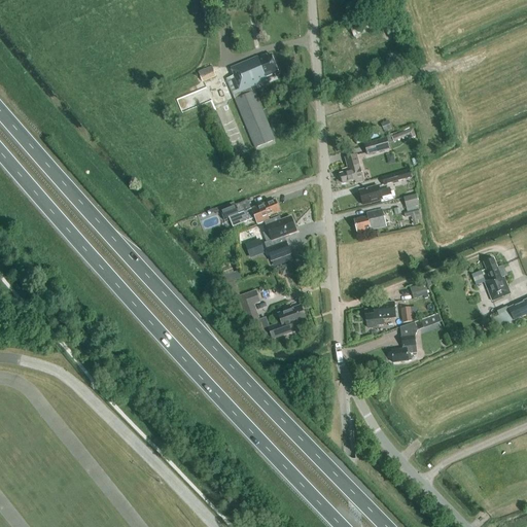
[(376,29),(370,15),(349,24),(354,37),(376,29)]
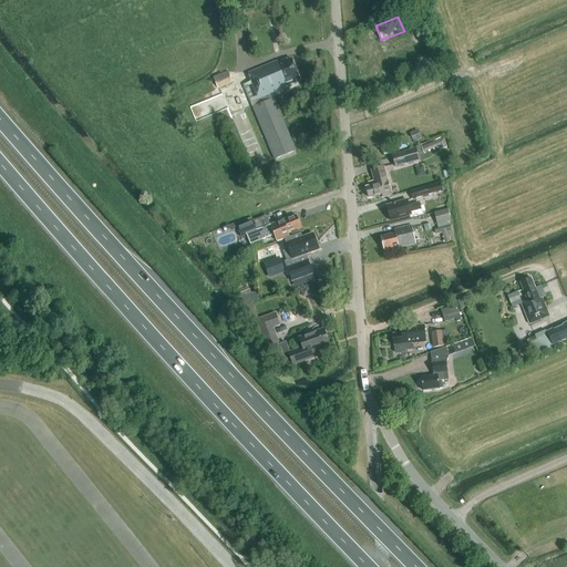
[(296,80),(299,79),(291,60),(288,61),(287,59),(277,62),(277,61),(248,73),(251,82),(244,85),(274,160),(296,151),(271,94),(285,89),(285,88),(296,82),(296,80)]
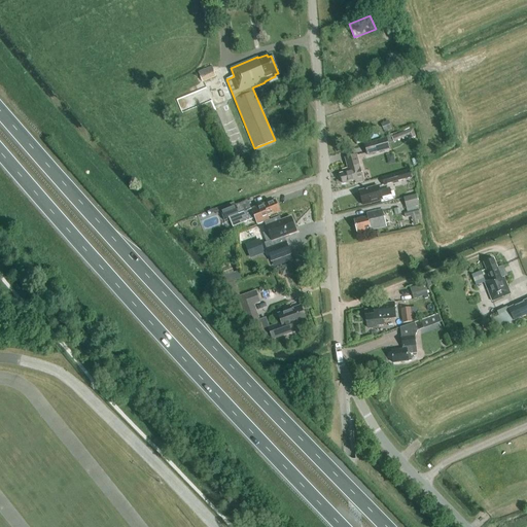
[(215,76),(211,67),(198,72),(202,82),(215,76)]
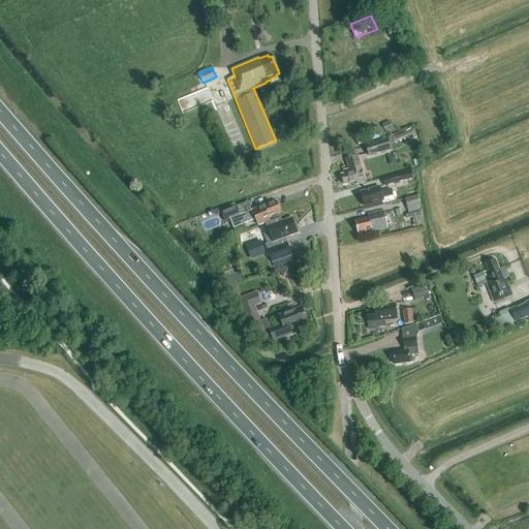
[(391,124),(382,126),(385,133),(393,130),(391,124)]
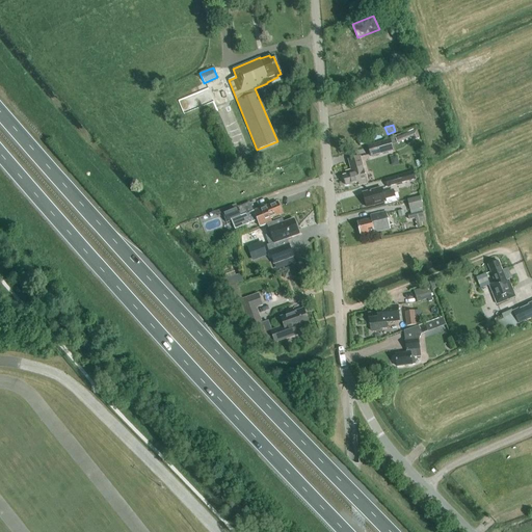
[(393,151),(390,140),(368,147),(371,157),(393,151)]
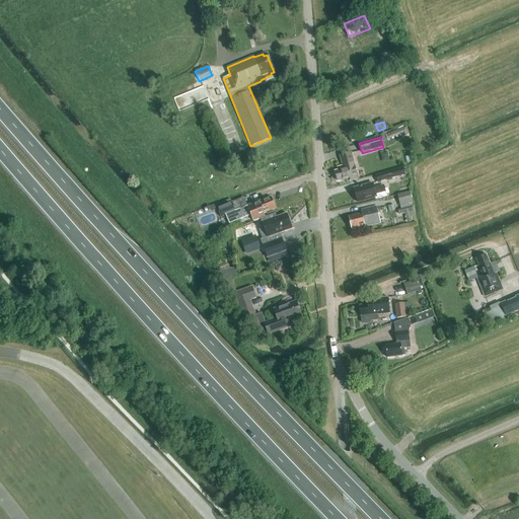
[(358,179),(354,163),(351,153),(340,156),(343,166),(338,167),(339,171),(335,172),(337,180),(349,177),(350,181),(358,179)]
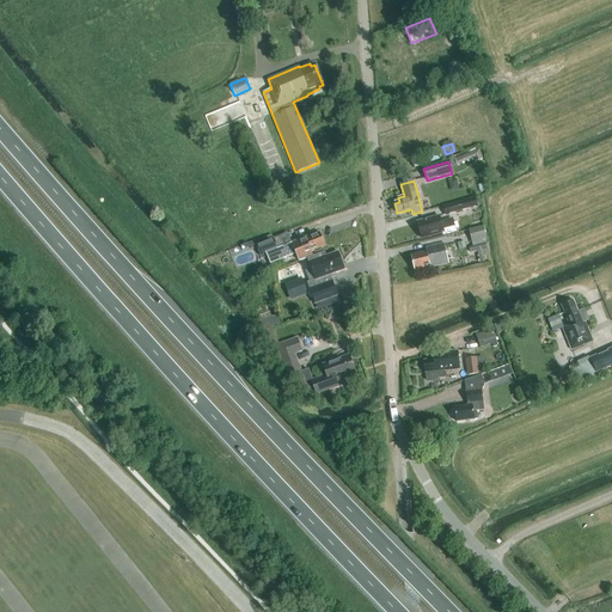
[(470,209),(469,207),(473,206),(475,209),(481,208),(477,197),(442,207),(446,215),(470,209)]
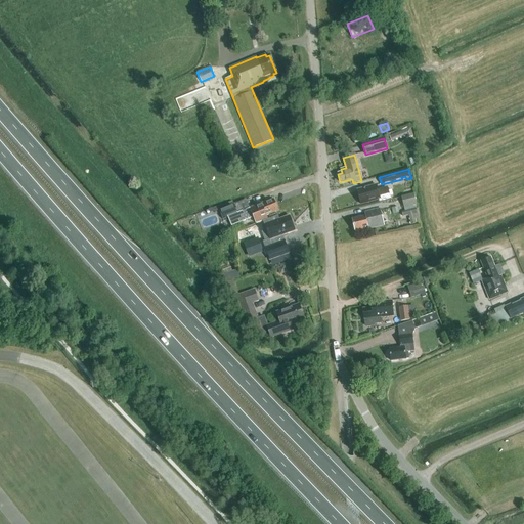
[(380,202),(390,199),(388,189),(384,191),(383,188),(378,190),(376,185),(357,190),(361,205),(380,200),(380,202)]
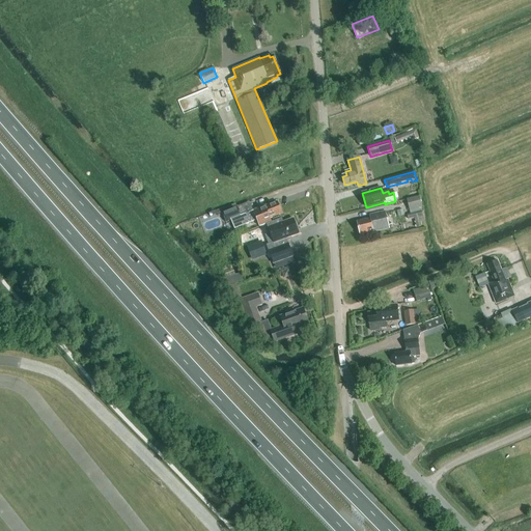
[(420,196),(407,199),(410,210),(422,206),(420,196)]
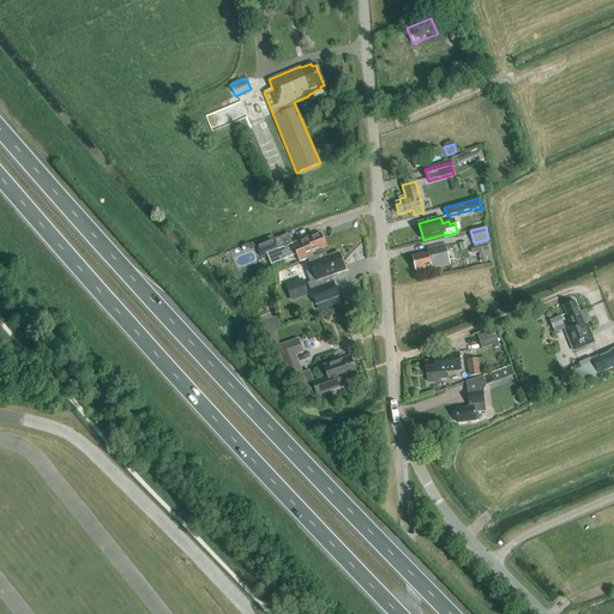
[(315,252),(326,247),(320,234),(313,236),(312,235),(293,244),(300,263),(314,257),(313,253),(314,253),(315,252)]
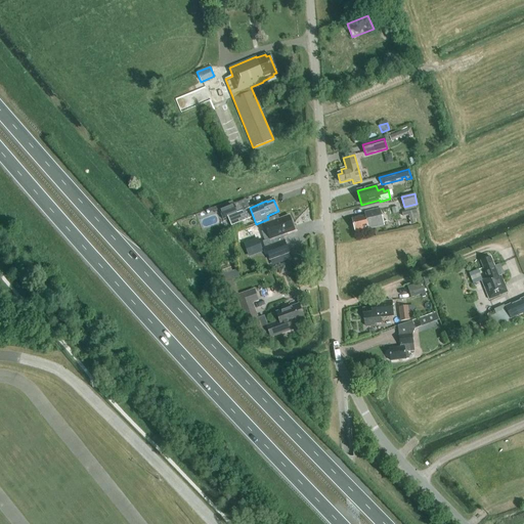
[(219,210),(220,212),(223,219),(237,214),(233,204),(219,210)]
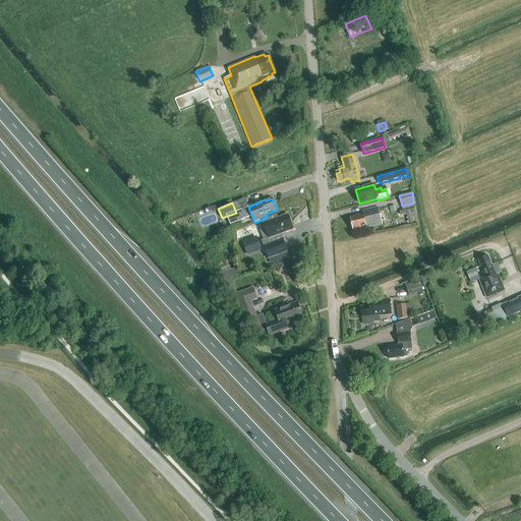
[(382,224),(380,212),(378,208),(362,211),(363,215),(350,218),(353,230),(366,227),(366,228),(382,224)]
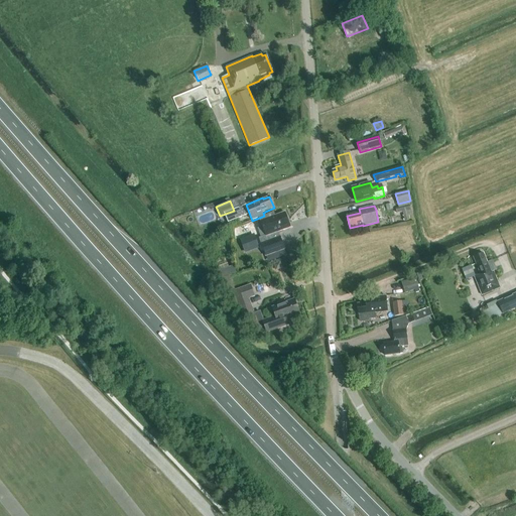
[(409,207),(396,210),(397,213),(402,212),(403,216),(411,214),(409,207)]
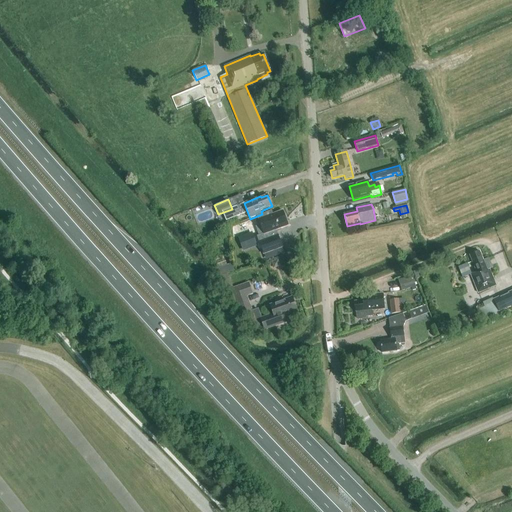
[(262,214),(265,223),(255,227),(259,236),(257,236),(264,254),(282,247),(278,235),(277,235),(275,230),(281,228),(279,224),(286,221),(283,211),(273,214),(272,211),(262,214)]
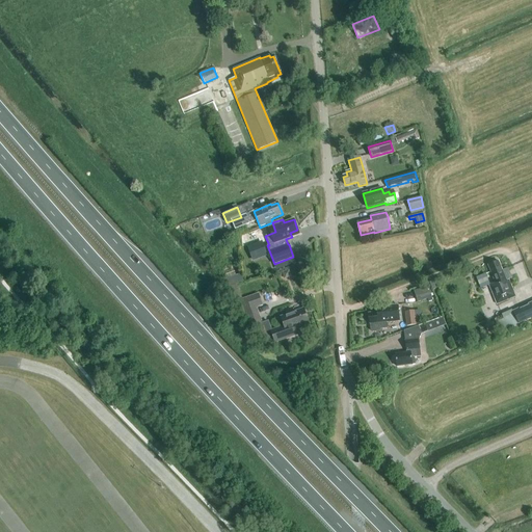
[(266,255),(263,247),(250,253),(247,254),(249,260),(254,259),(266,255)]
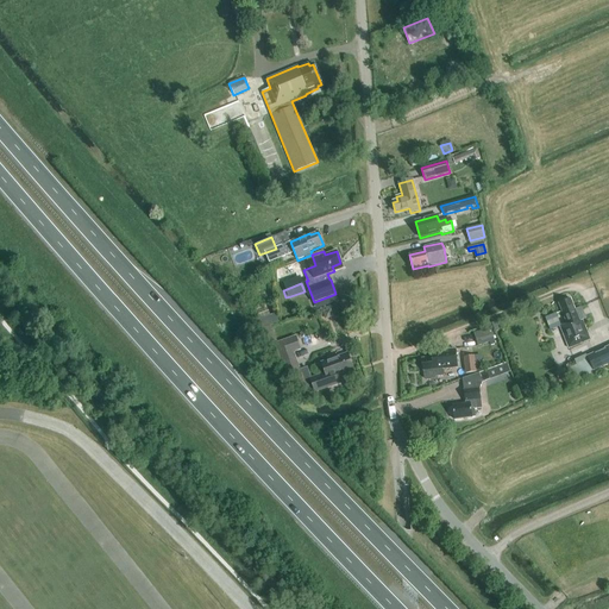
[(569,349),(590,340),(582,320),(583,320),(578,308),(575,311),(570,299),(559,303),(566,324),(560,326),(569,349)]
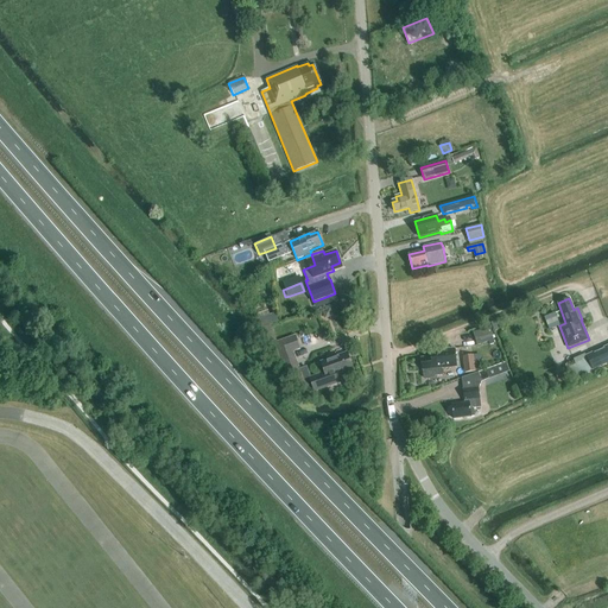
[(267,317),(271,323),(279,320),(277,312),(267,317)]
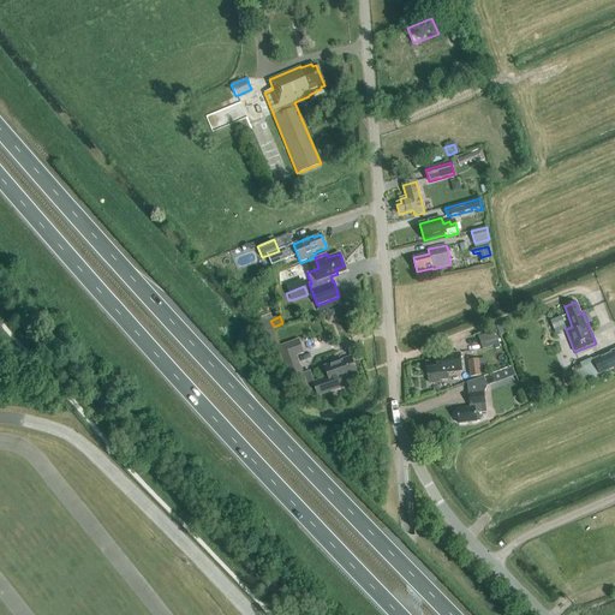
[(499,341),(496,330),(478,336),(482,347),(499,341)]
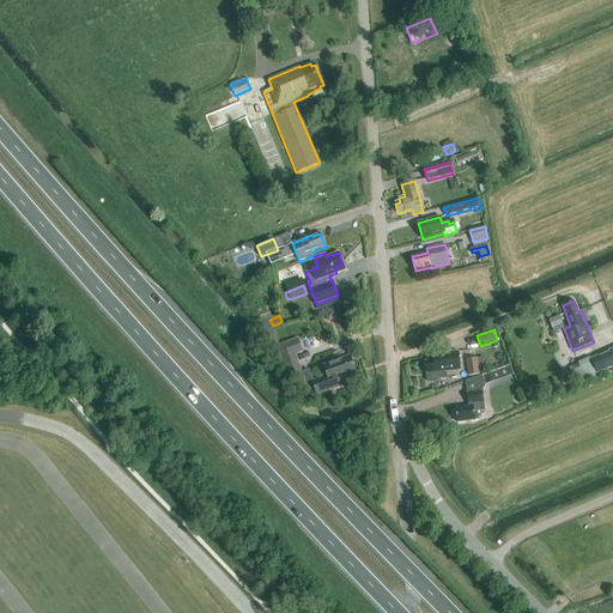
[(302,371),(296,354),(303,352),(298,338),(272,347),(278,366),(284,364),(289,376),(302,371)]
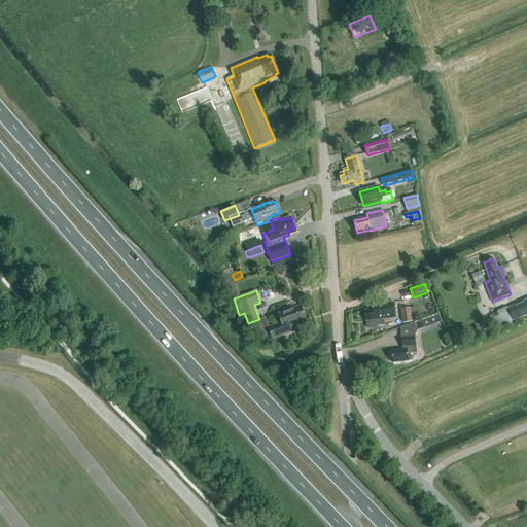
[(526,314),(526,313),(526,301),(522,304),(498,314),(503,325),(526,315),(526,314)]
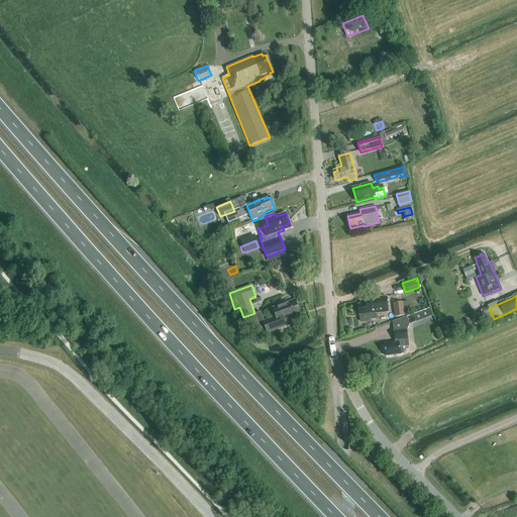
[(376,313),(388,312),(386,297),(374,298),(375,303),(358,305),(359,315),(360,321),(363,323),(370,322),(370,320),(377,319),(376,313)]
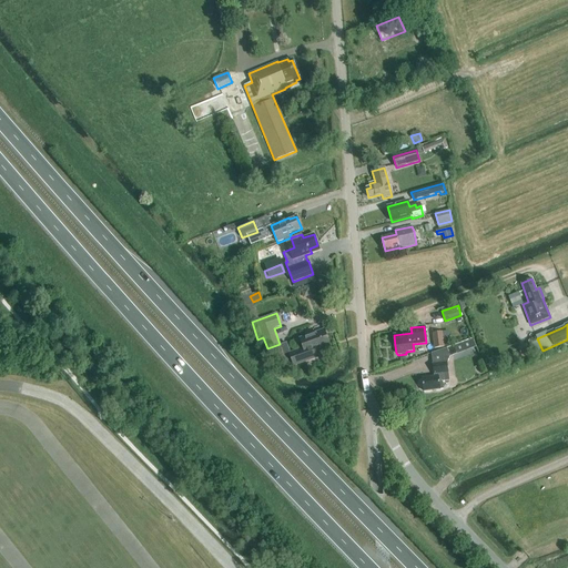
[(313,352),(330,345),(324,330),(300,338),(303,348),(290,353),(286,344),(276,347),(282,363),(292,359),(294,366),(315,358),(313,352)]
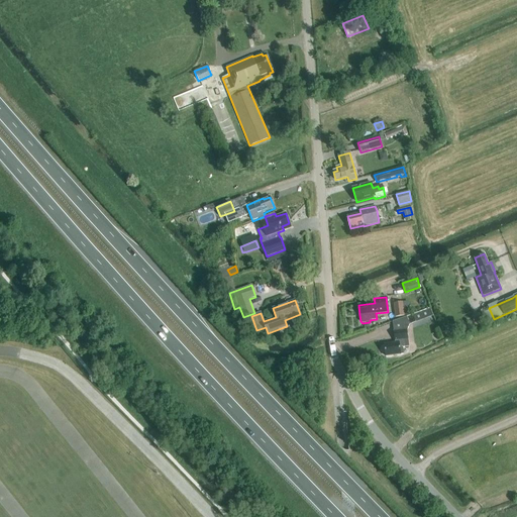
[(405,316),(403,302),(393,303),(395,317),(405,316)]
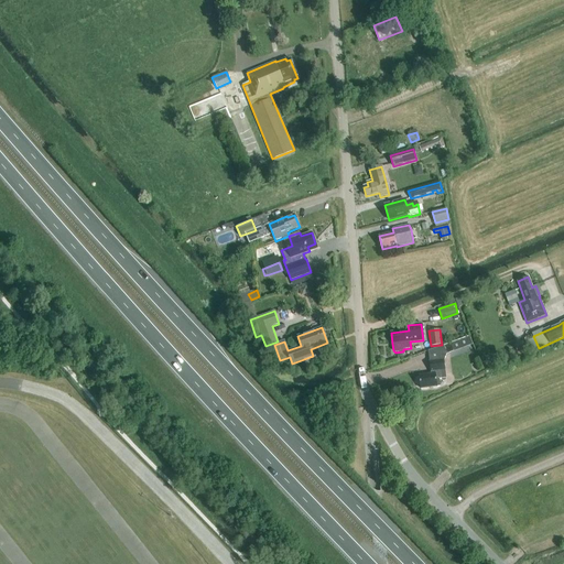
[(530,351),(528,346),(525,347),(523,342),(514,345),(519,356),(530,351)]
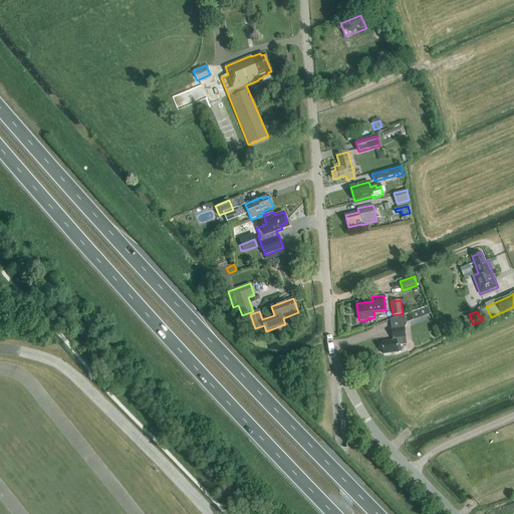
[(407,344),(405,328),(408,322),(405,314),(391,319),(393,341),(382,342),(383,354),(402,352),(401,345),(407,344)]
